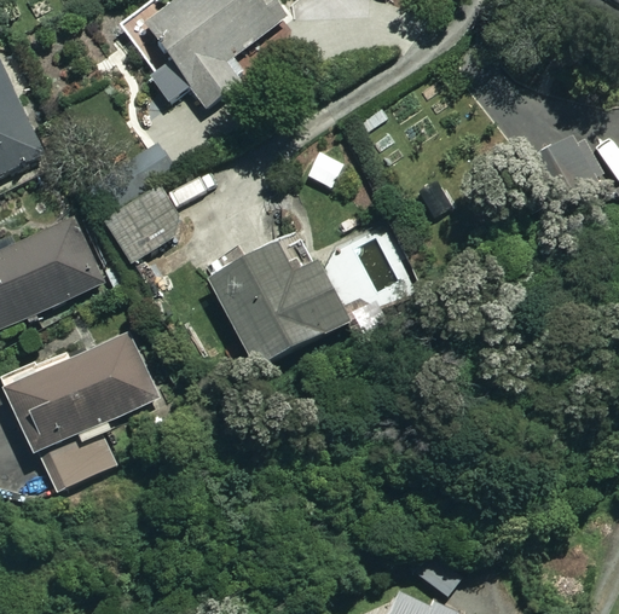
[(177,0),(145,23),(207,108),(243,81),(227,61),(283,19),(267,0),(177,0)]
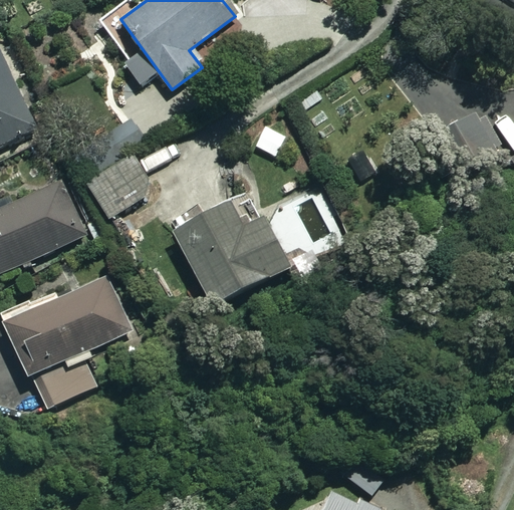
[(0,145),(37,128),(0,46),(0,145)]
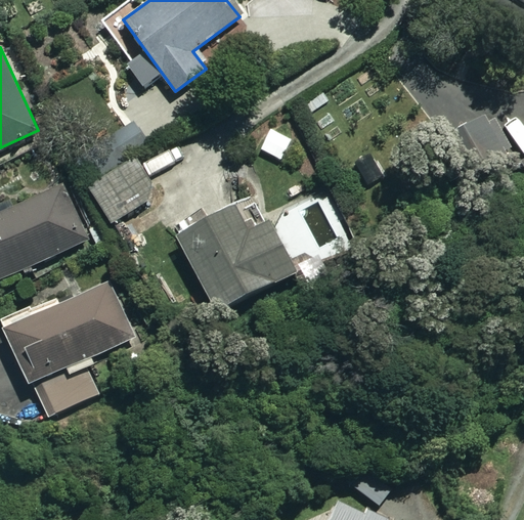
[(508,157),(488,116),(451,134),(471,174),(508,157)]
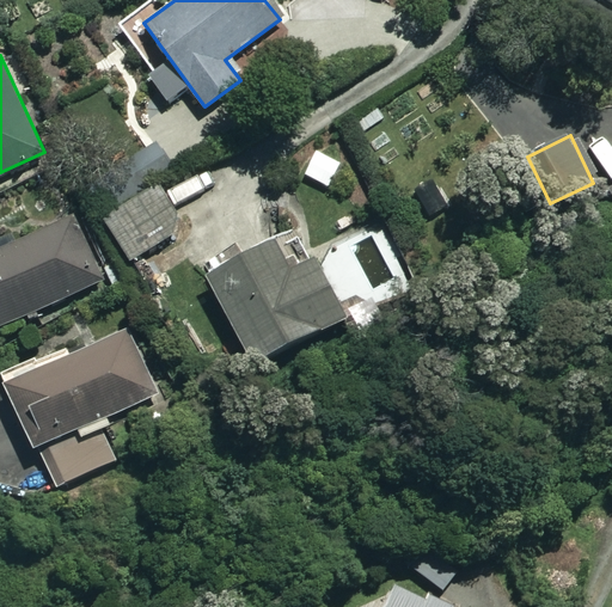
[(183,225),(158,186),(105,220),(129,258),(183,225)]
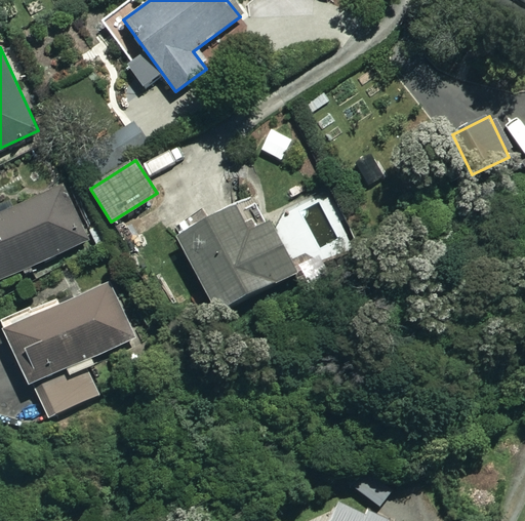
[(0,280),(90,239),(64,183),(0,211),(0,280)]
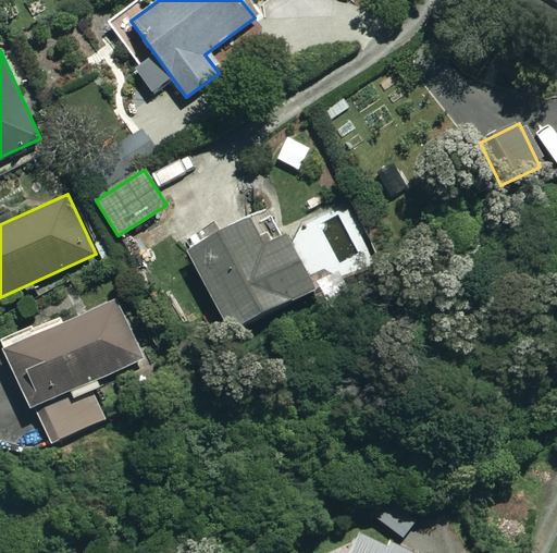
[(313,294),(288,233),(259,245),(249,220),(188,245),(223,331),(313,294)]
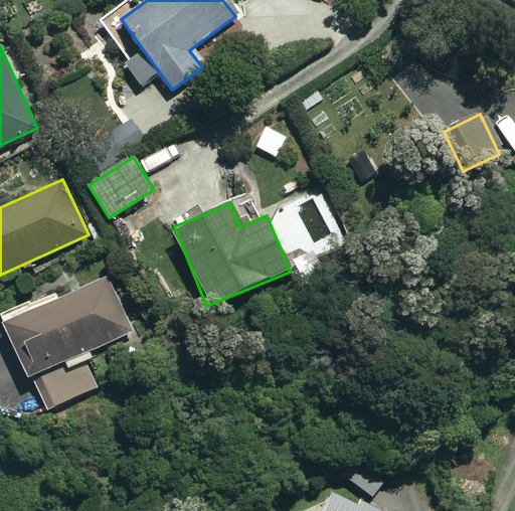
[(98,386),(86,359),(136,336),(110,277),(59,299),(54,289),(0,313),(0,314),(43,410),(98,386)]
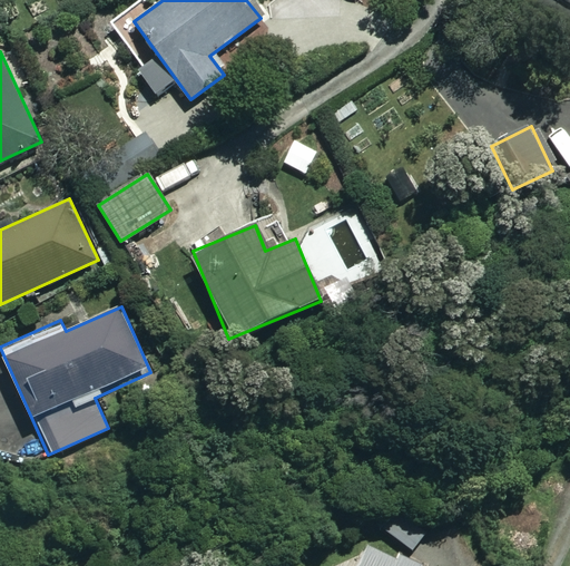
[(428,530),(392,505),(379,525),(414,550),(428,530)]
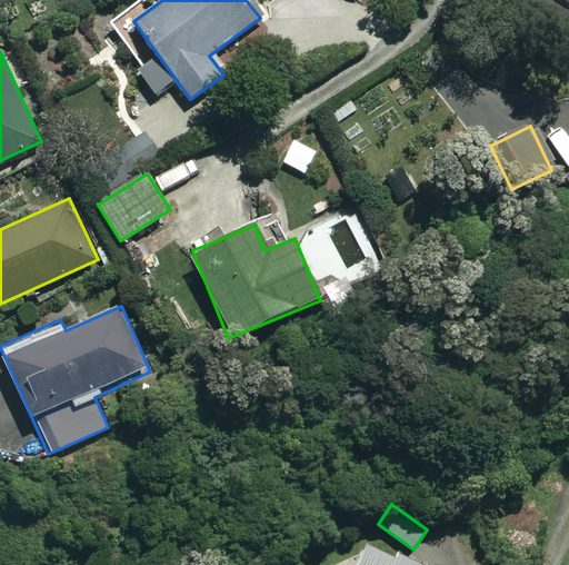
[(410,564),(370,543),(357,564),(410,564)]
